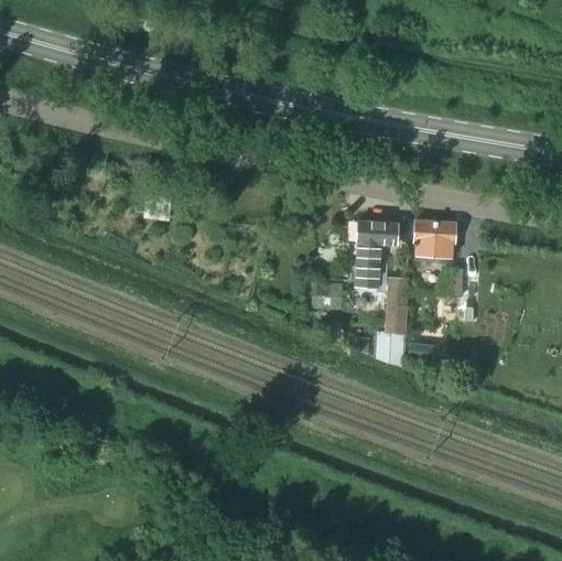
[(147,214),(170,215),(171,193),(148,192),(147,214)]
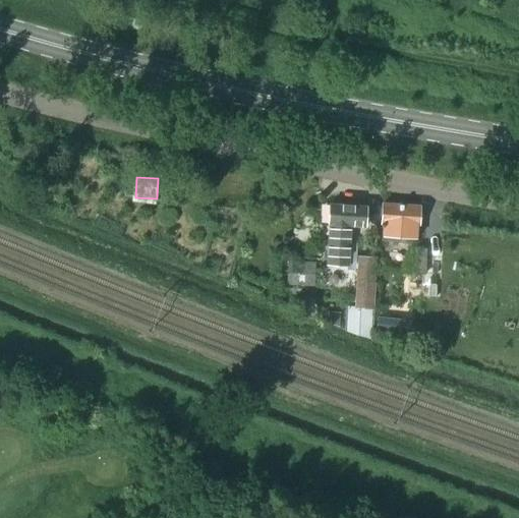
[(420,205),(419,205),(385,203),(383,239),(407,241),(408,236),(418,237),(420,205)]
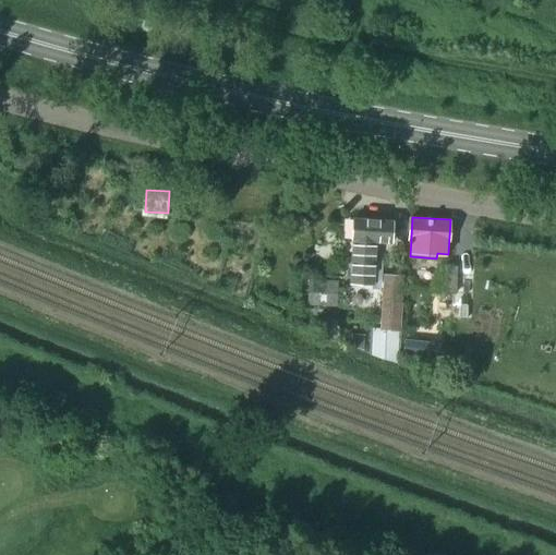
[(352,281),(375,282),(376,241),(393,242),(393,219),(354,218),(352,281)]
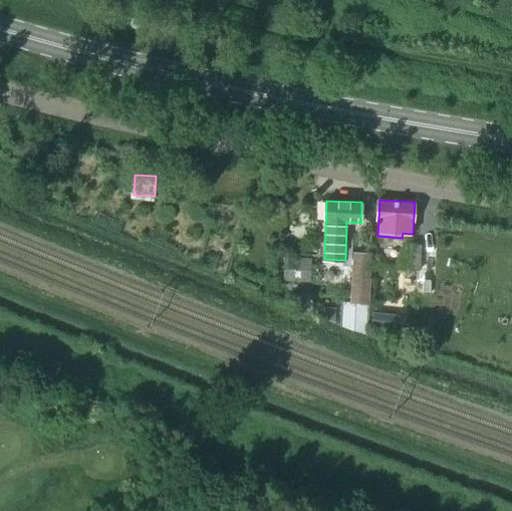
[(406,244),(404,269),(421,271),(422,245),(406,244)]
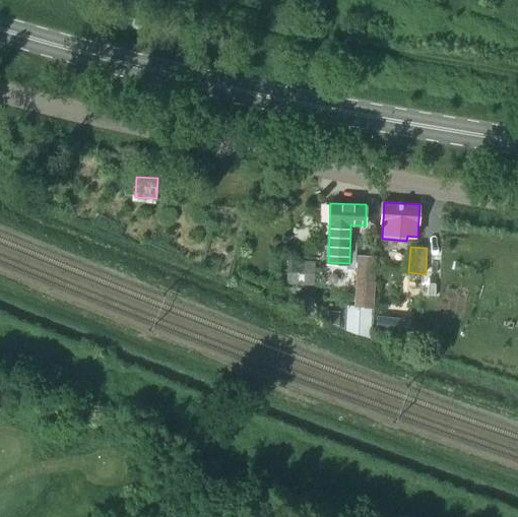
[(355,305),(374,306),(377,254),(359,253),(355,305)]
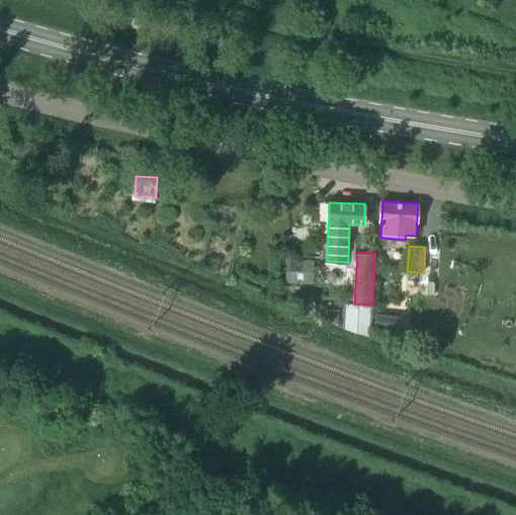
[(318,260),(284,259),(284,278),(317,280),(318,260)]
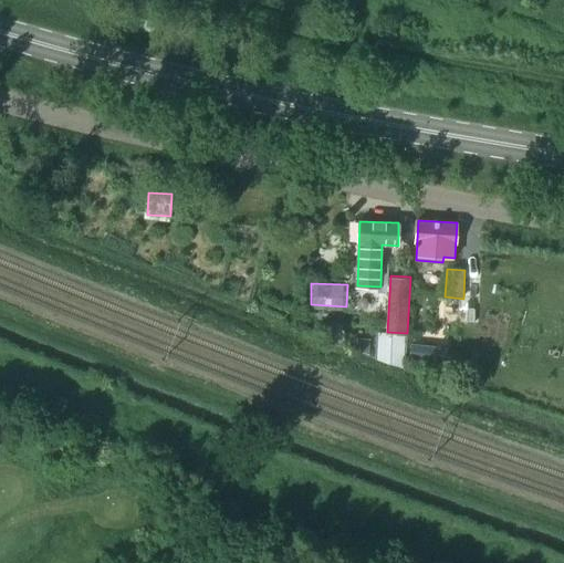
[(408,336),(387,335),(385,357),(394,362),(395,363),(407,364),(408,336)]
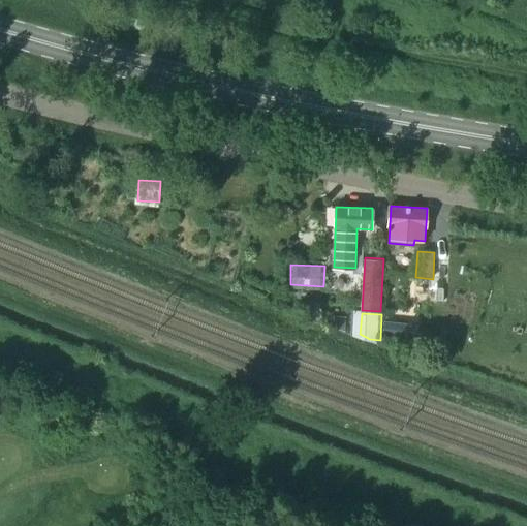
[(330,322),(344,328),(344,315),(330,314),(330,322)]
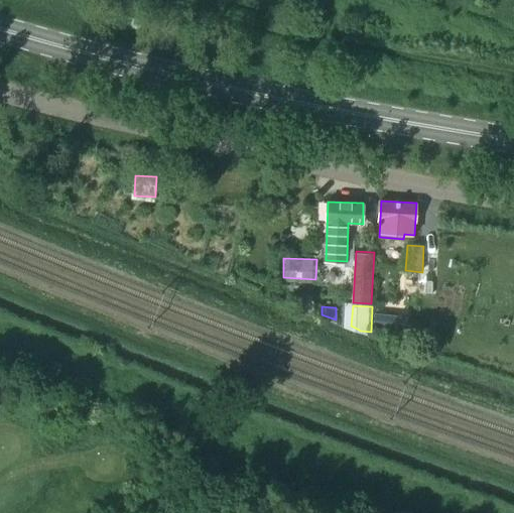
All buildings are outlined.
